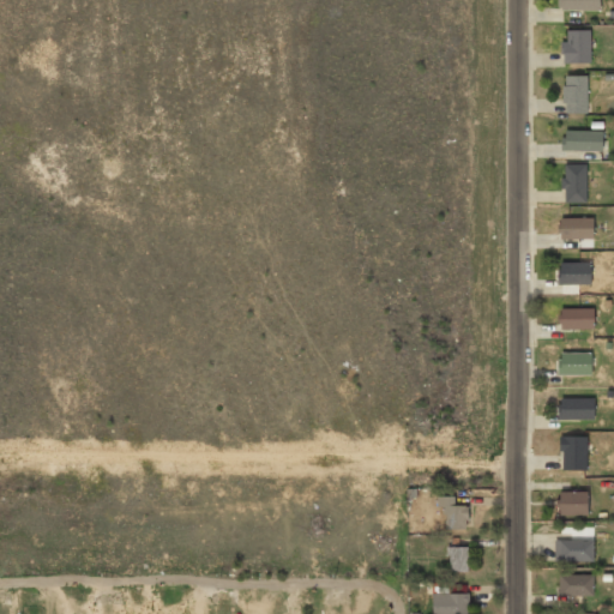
[(600,0),(558,0),(558,11),(600,11),(600,0)]
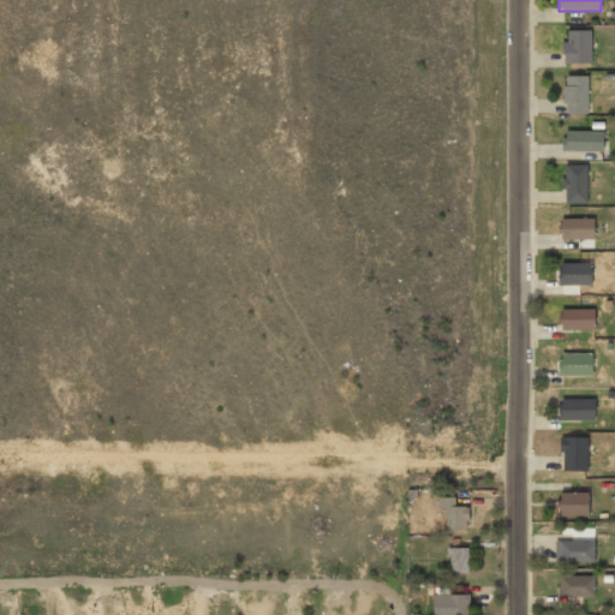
[(591,64),(591,31),(562,31),(562,64),(591,64)]
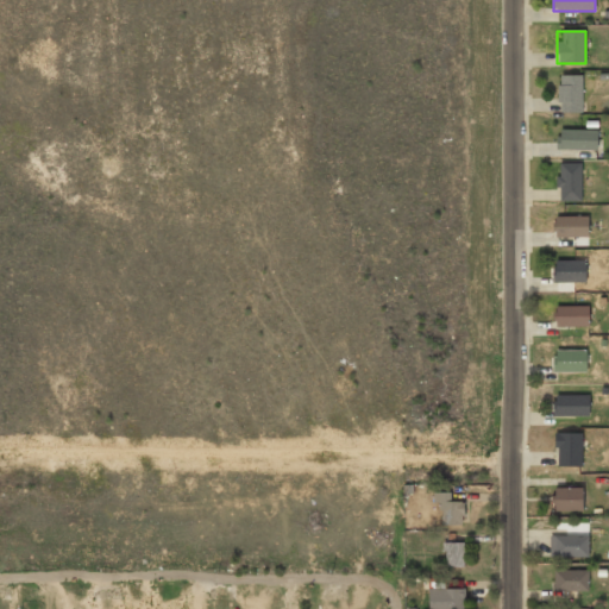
[(582,112),(582,75),(559,75),(559,112),(582,112)]
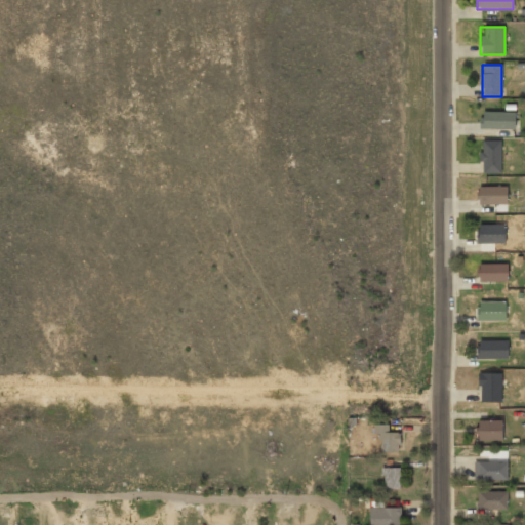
[(515,112),(480,112),(480,129),(515,129),(515,112)]
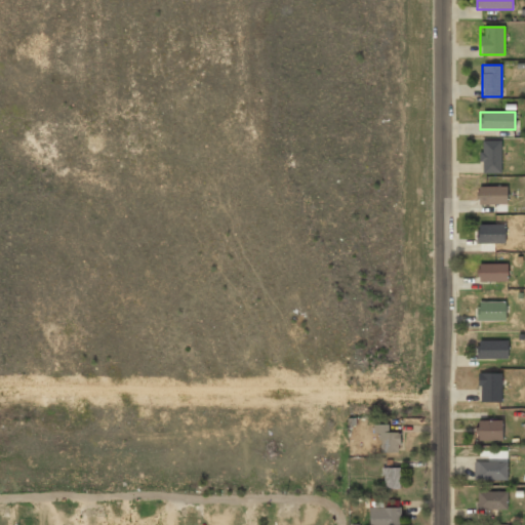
[(501,140),(481,140),(481,173),(501,173),(501,140)]
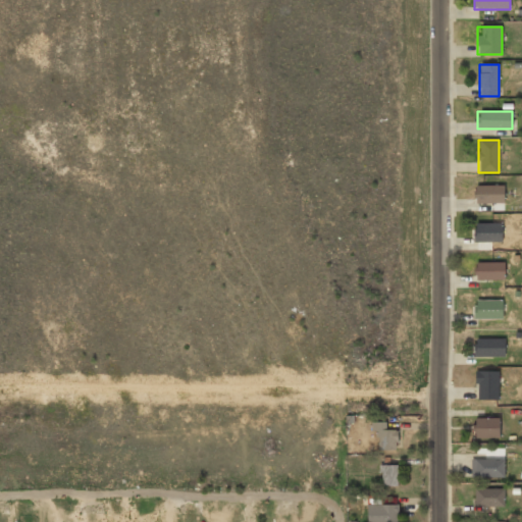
[(504,186),(474,186),(474,204),(504,204),(504,186)]
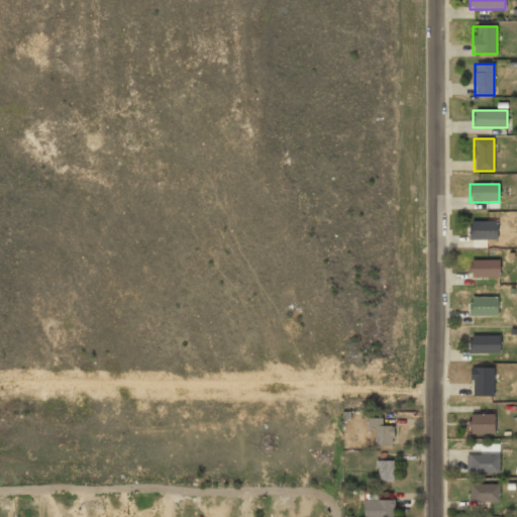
[(497,221),(470,221),(470,239),(497,239),(497,221)]
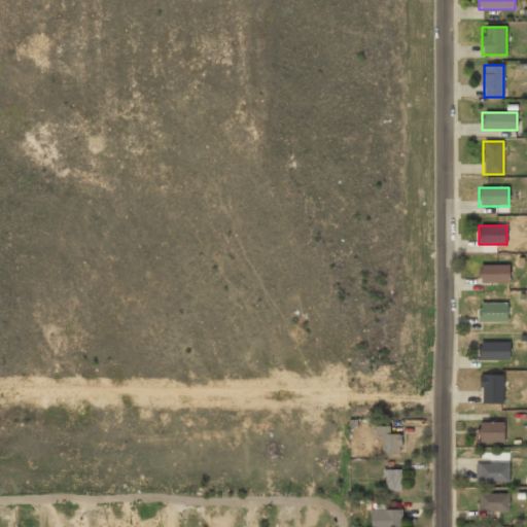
[(480,266),(480,283),(510,283),(510,266),(480,266)]
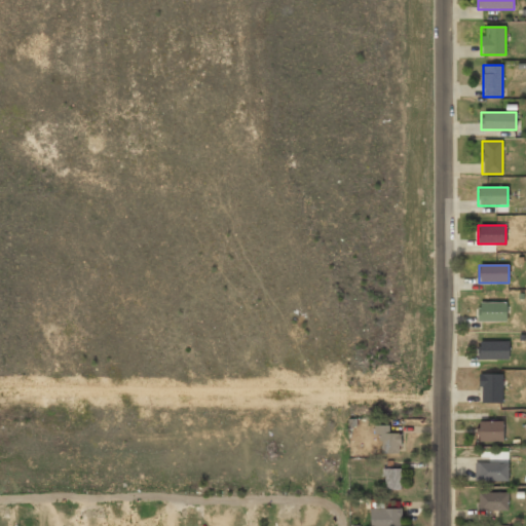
[(506,322),(506,303),(478,303),(478,322),(506,322)]
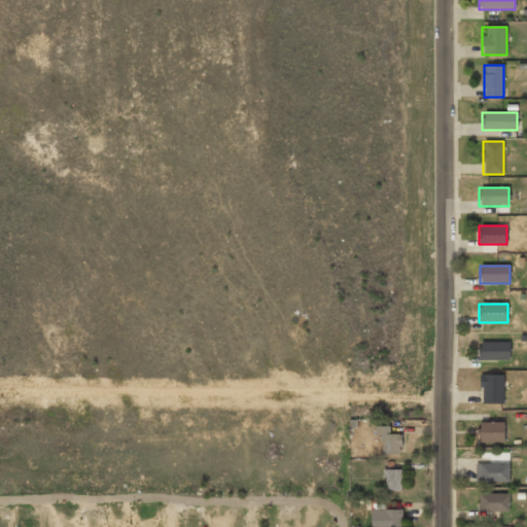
[(510,360),(510,343),(479,343),(479,360),(510,360)]
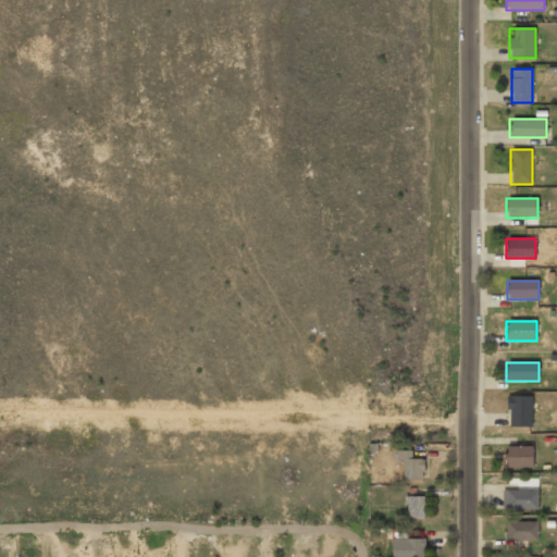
[(532,425),(532,396),(508,396),(508,425),(532,425)]
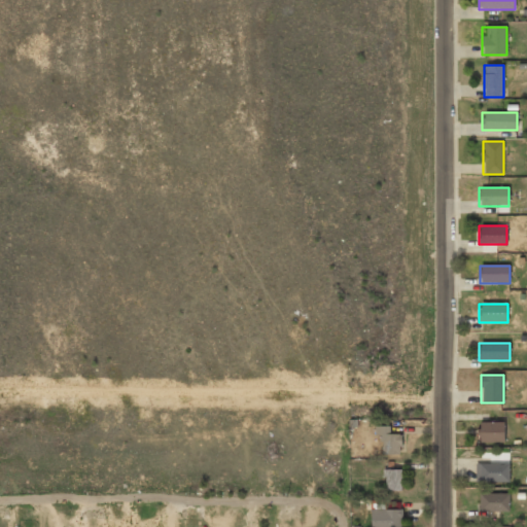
[(503,421),(479,421),(479,442),(503,442),(503,421)]
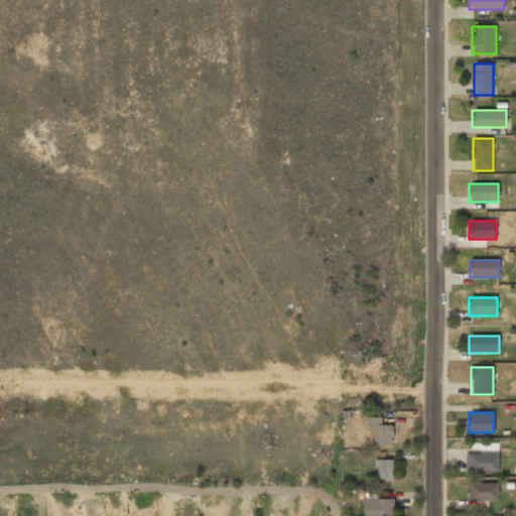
[(392,445),(392,425),(381,425),(382,417),(367,417),(367,427),(374,428),(374,444),(392,445)]
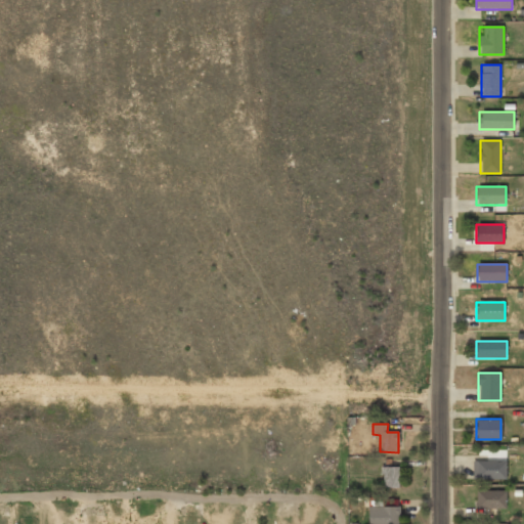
[(473,478),(507,478),(507,461),(473,461),(473,478)]
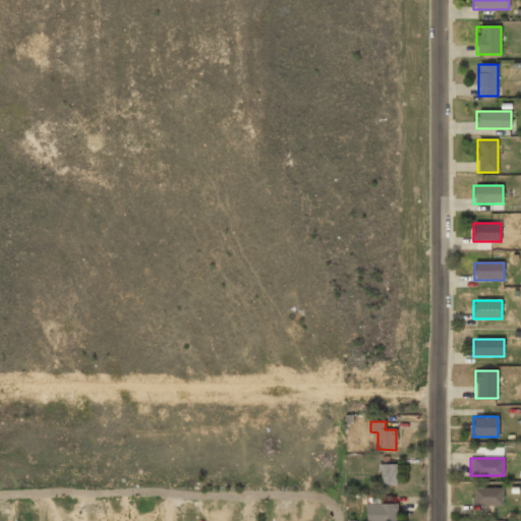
[(398,464),(381,464),(381,485),(398,485),(398,464)]
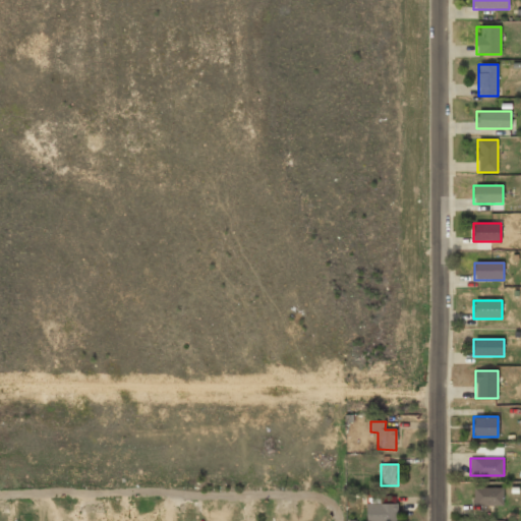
[(504,487),(474,487),(474,505),(504,505),(504,487)]
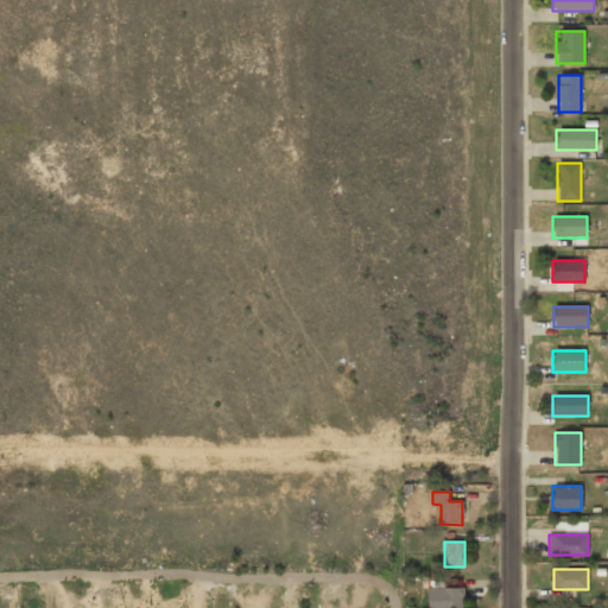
[(428,588),(428,607),(464,607),(464,588),(428,588)]
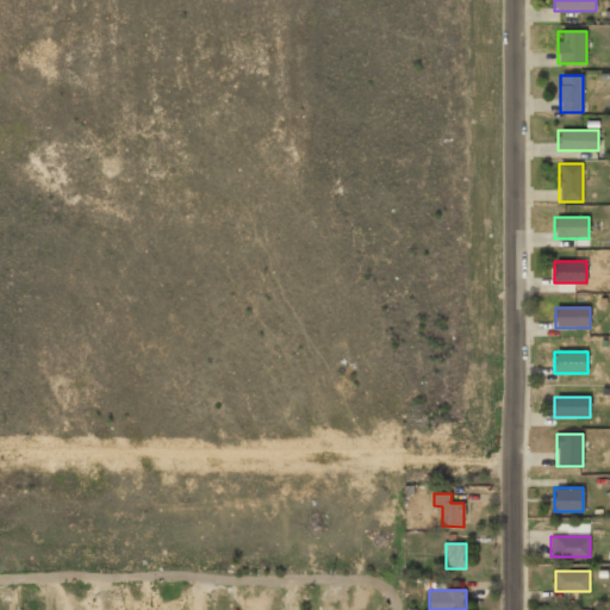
All buildings are outlined.
